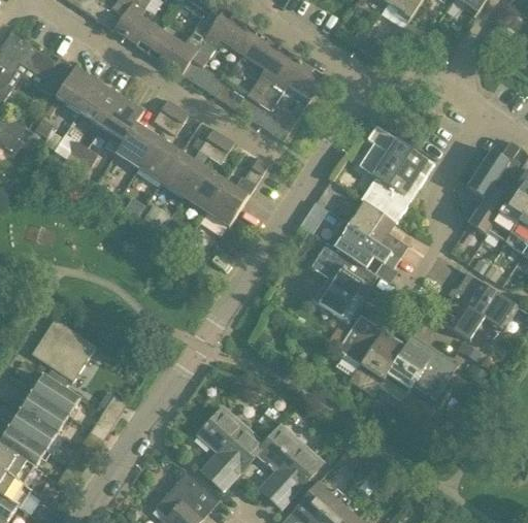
[(117,0),(113,5),(105,0),(101,0),(91,14),(113,29),(132,0),(117,0)]
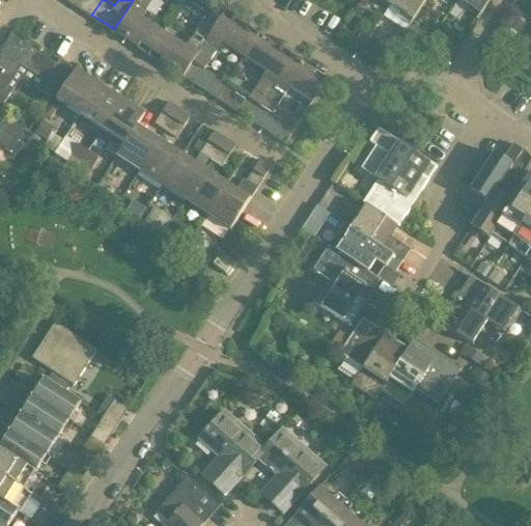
[(133,0),(114,29),(149,52),(164,29),(141,15),(150,0),(133,0)]
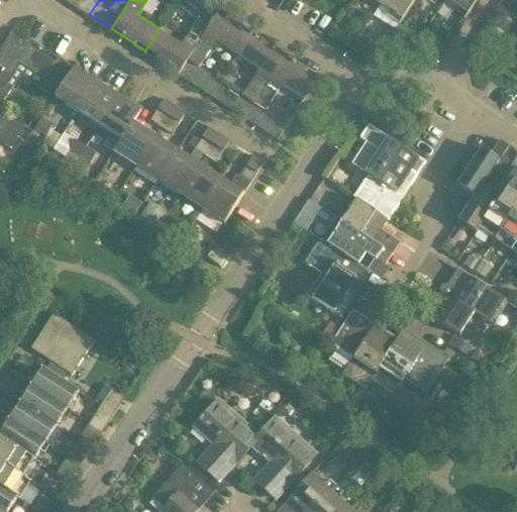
[(160,28),(145,50),(178,72),(218,7),(207,0),(192,0),(186,9),(197,16),(181,41),(160,28)]
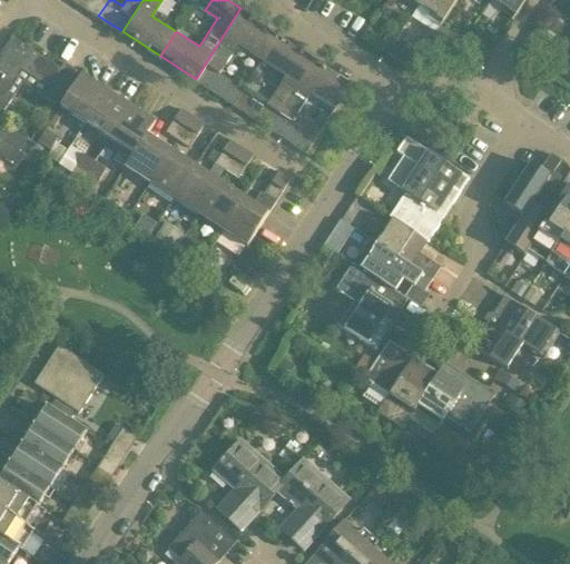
[(418,0),(414,7),(439,22),(453,0),(418,0)]
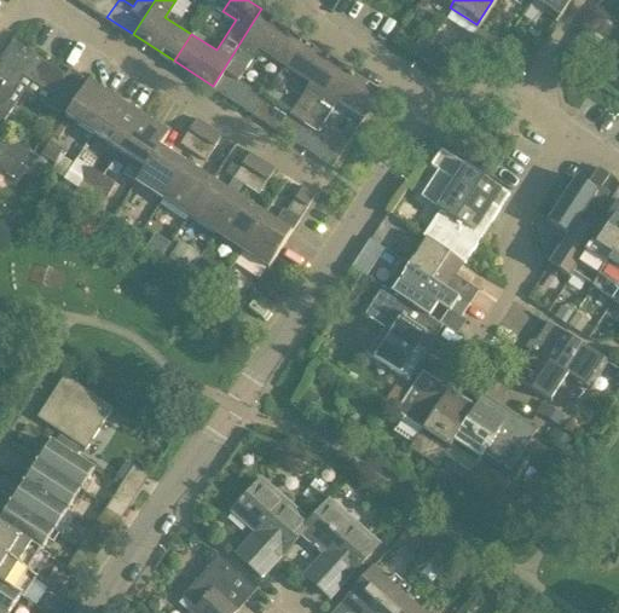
[(541,0),(559,12),(567,0),(541,0)]
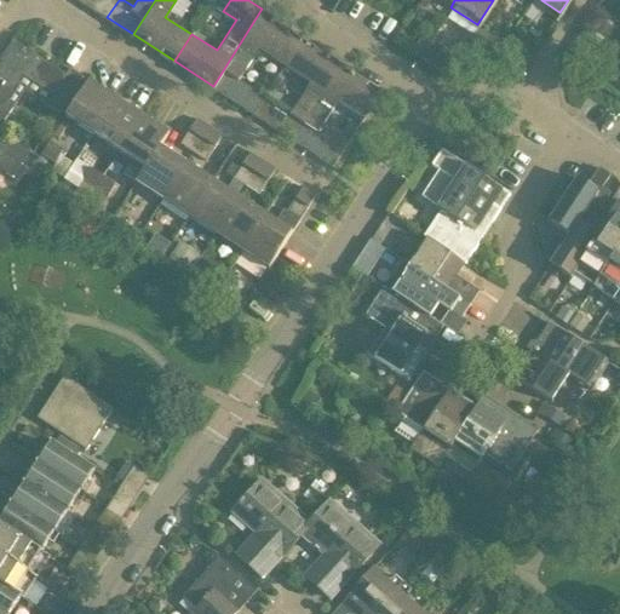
[(302,34),(262,9),(213,86),(239,103),(251,84),(237,75),(258,45),(285,62),(302,34)]
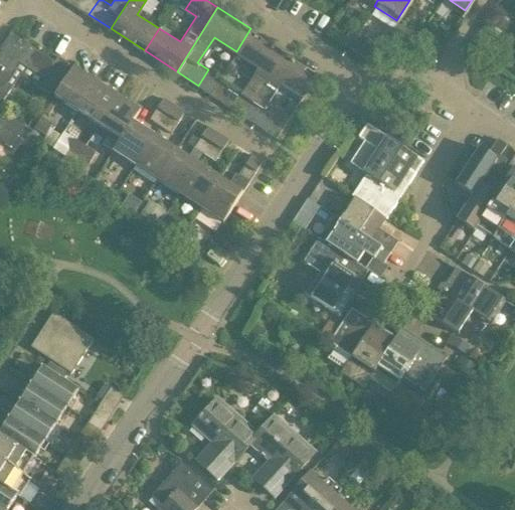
[(219,100),(242,115),(284,50),(250,28),(236,51),(258,65),(241,91),(229,83),(219,100)]
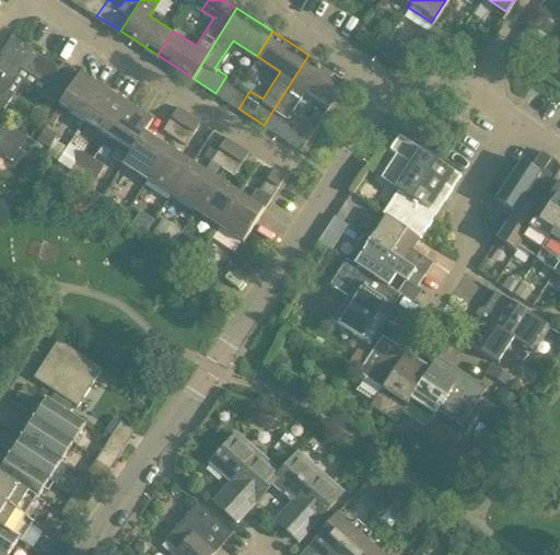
[(62,59),(59,64),(11,32),(0,49),(0,108),(1,110),(21,79),(51,99),(66,78),(74,66),(62,59)]
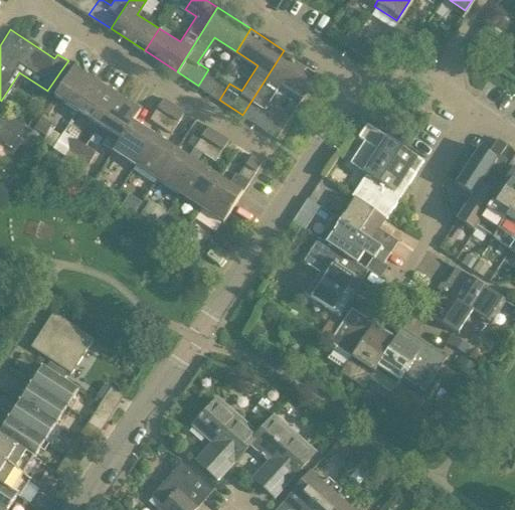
[(353,42),(370,47),(374,36),(356,30),(353,42)]
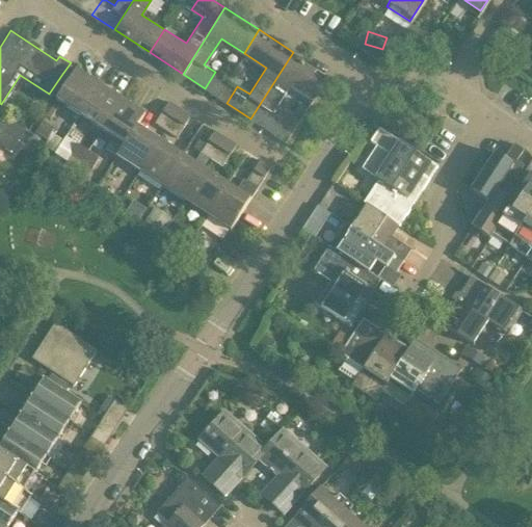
[(327,74),(293,52),(250,119),(286,141),(296,125),(272,109),(290,83),(312,98),(327,74)]
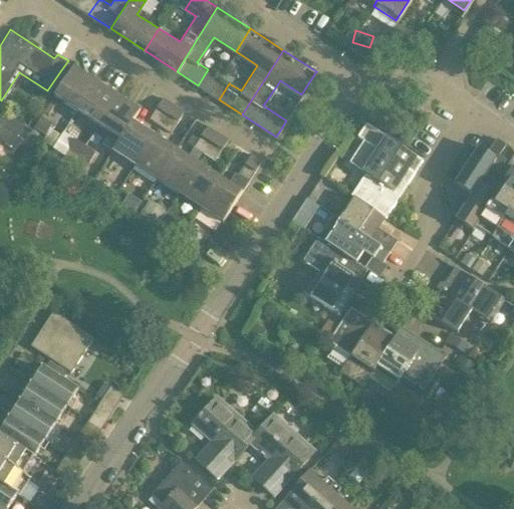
[(76,108),(95,77),(81,68),(80,69),(73,64),(74,63),(73,63),(62,80),(54,93),(76,108)]
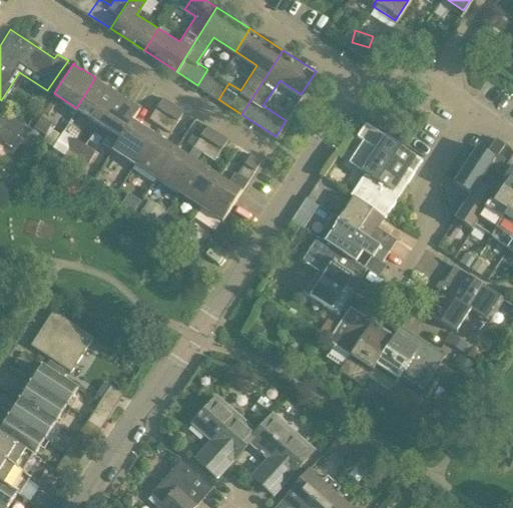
[(110,87),(95,77),(76,108),(98,122),(117,92),(109,87),(110,87)]
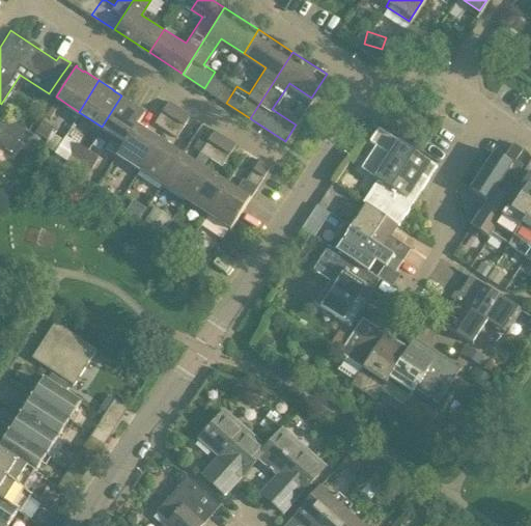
[(129,101),(121,95),(102,127),(123,140),(137,121),(144,110),(129,100),(129,101)]
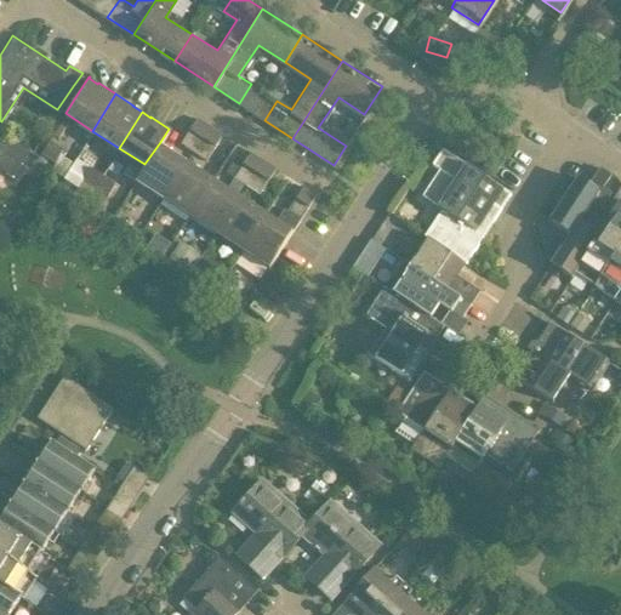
[(193,148),(209,123),(197,114),(180,140),(193,148)]
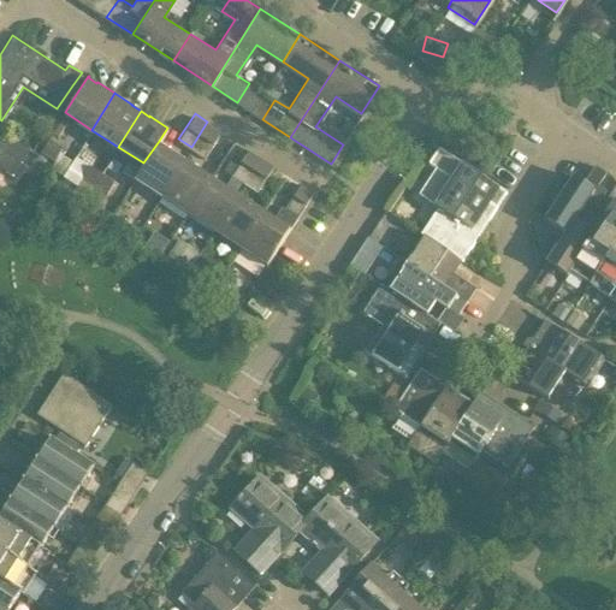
[(220,130),(207,122),(191,147),(203,155),(220,130)]
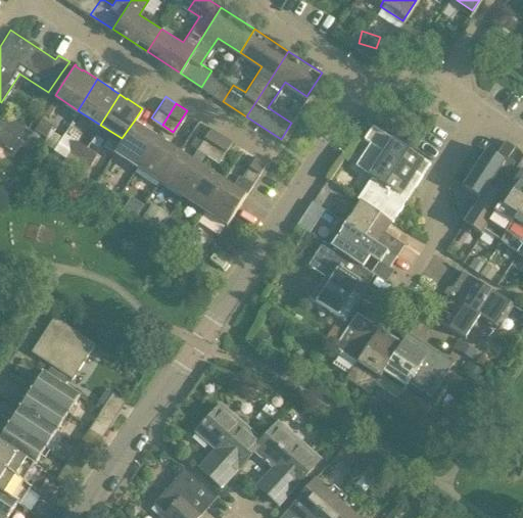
[(27,124),(0,106),(0,139),(11,147),(27,124)]
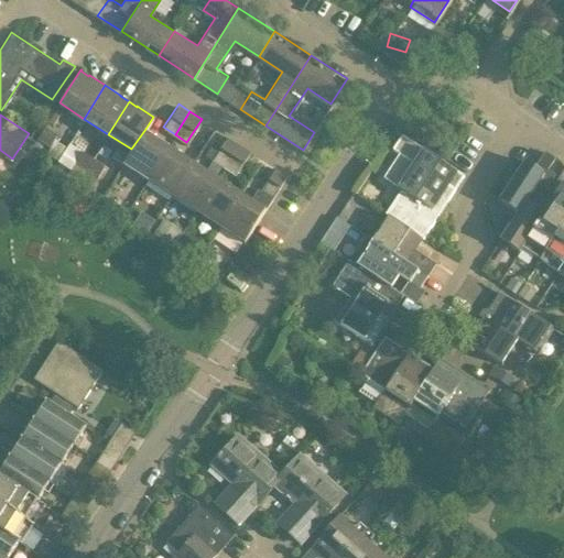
[(148,177),(169,145),(161,140),(145,129),(131,149),(123,162),(148,177)]
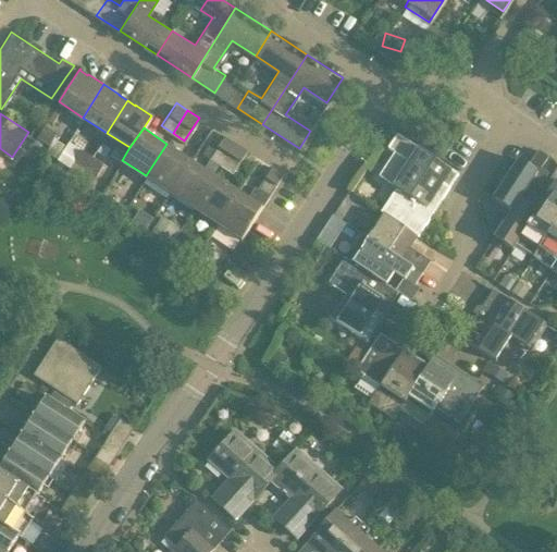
[(220,164),(235,140),(224,133),(209,157),(220,164)]
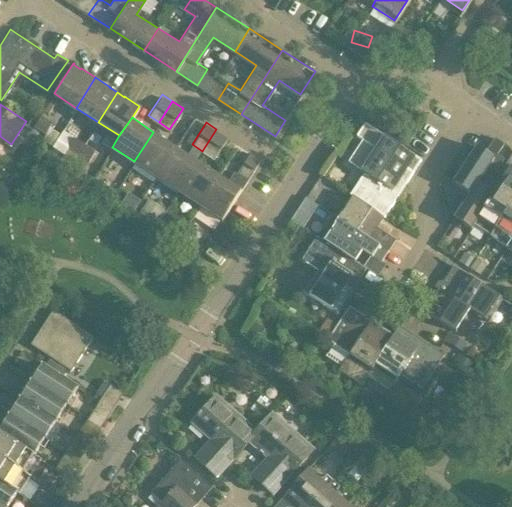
[(350,192),(352,194),(383,214),(412,169),(418,160),(362,123),(355,132),(362,136),(347,159),(364,170),(350,192)]
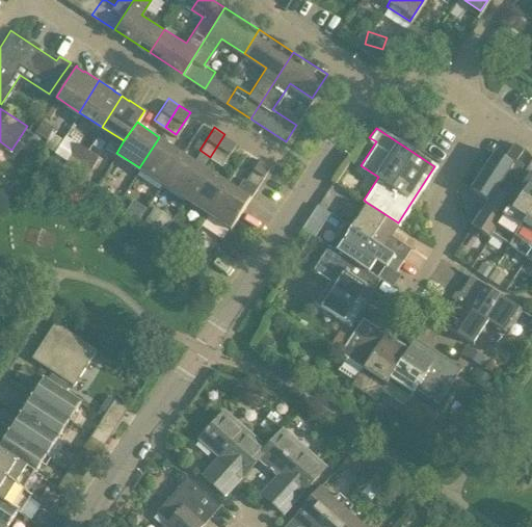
[(236,141),(224,134),(210,157),(221,163),(236,141)]
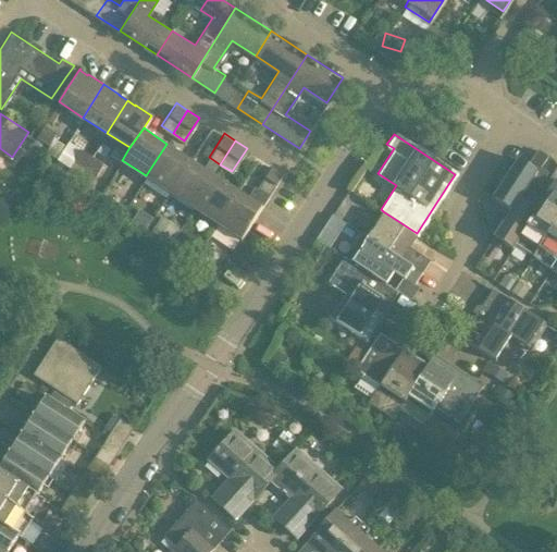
[(174,149),(166,144),(146,175),(170,191),(190,158),(175,148),(174,149)]
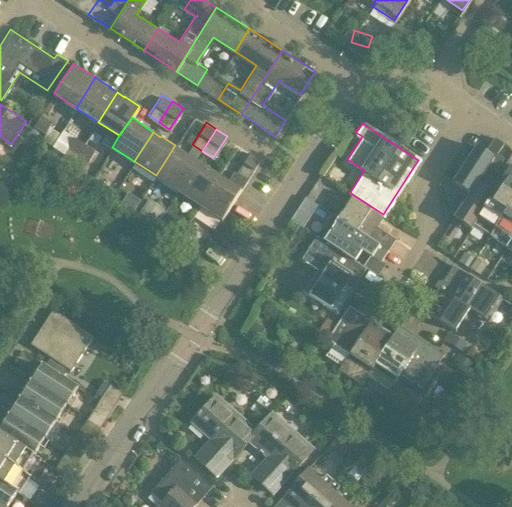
[(503,140),(494,134),(484,150),(476,144),(467,157),(458,152),(444,174),(469,190),(469,191),(479,175),(481,176),(488,165),(487,165),(496,151),(503,140)]
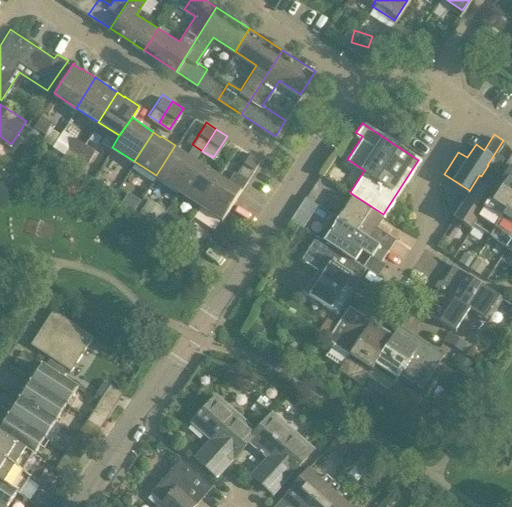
[(190,155),(175,145),(156,175),(177,189),(196,160),(189,155),(190,155)]
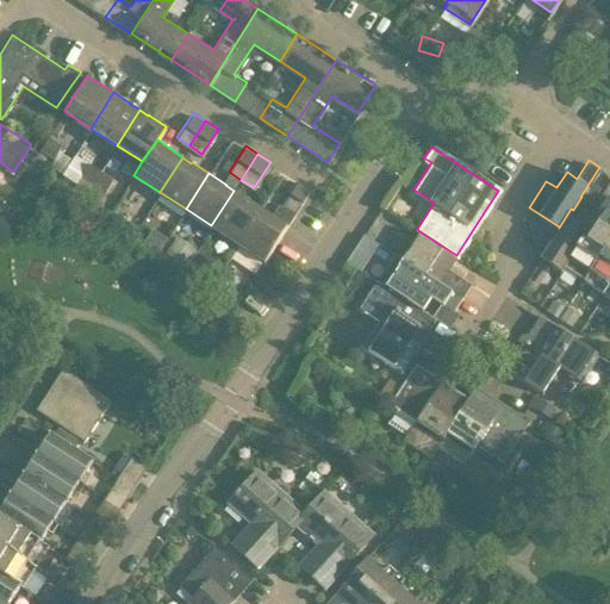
[(609,178),(598,195),(609,203),(609,200),(609,178)]
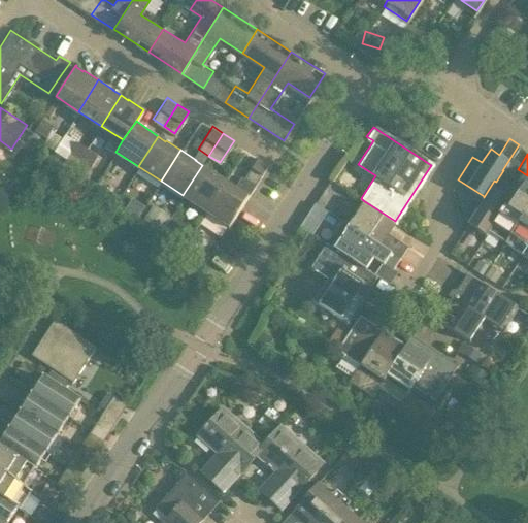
[(234,185),(226,178),(205,210),(228,225),(249,194),(255,184),(269,162),(258,155),(243,176),(241,174),(234,185)]
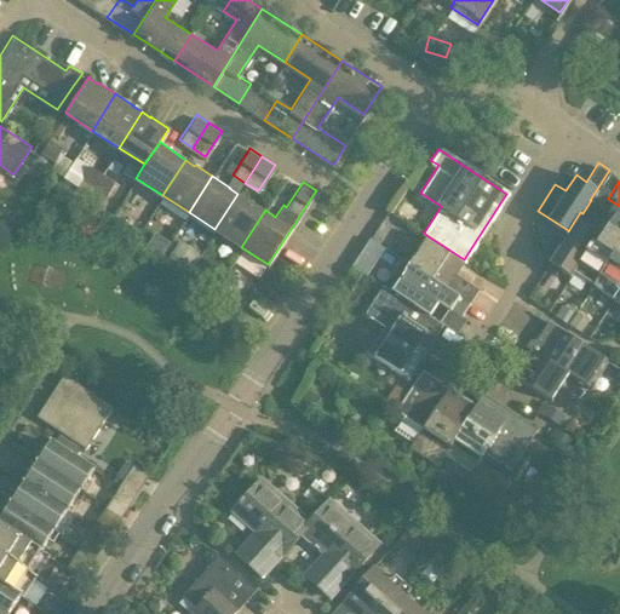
[(590,200),(591,200),(600,205),(609,189),(601,183),(590,200)]
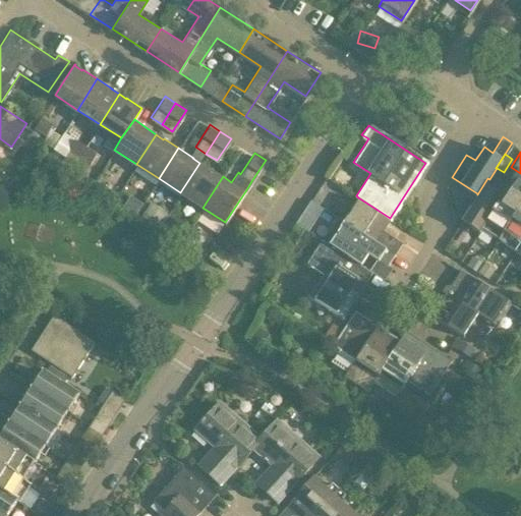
[(180,192),(203,208),(223,176),(208,167),(208,168),(199,163),(180,192)]
